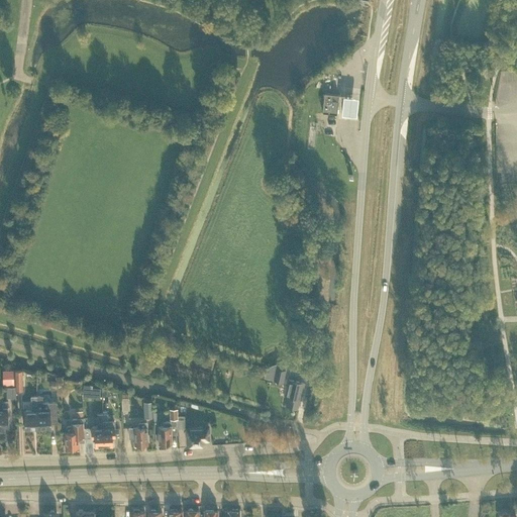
[(324,93),(322,112),(336,113),(338,95),(324,93)]
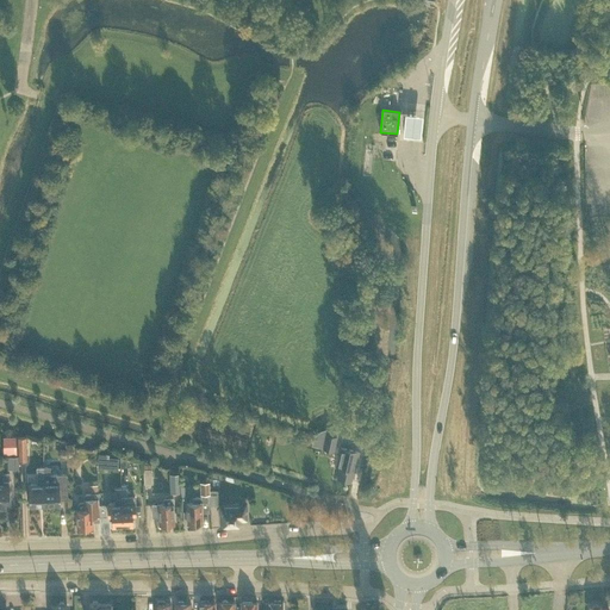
[(409,114),(404,113),(403,134),(406,134),(416,135),(419,135),(422,116),(417,116),(409,114)]
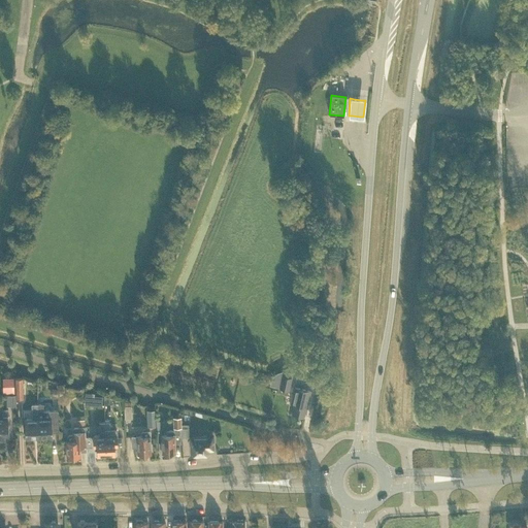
[(282,375),(279,388),(286,389),(289,390),(291,377),(292,376),(283,374),(282,375)]
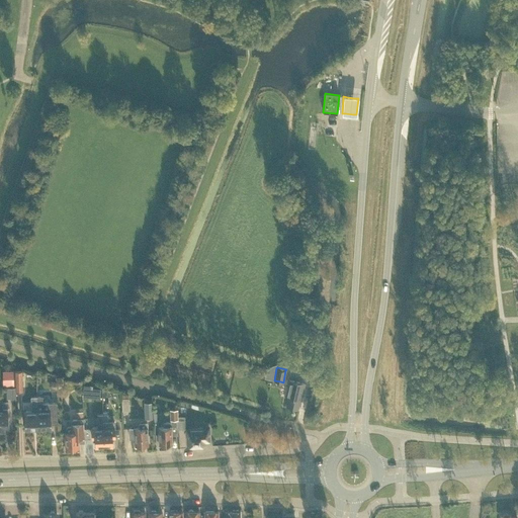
[(52,381),(49,381),(49,390),(58,390),(58,389),(58,381),(54,381),(54,379),(52,379),(52,381)]
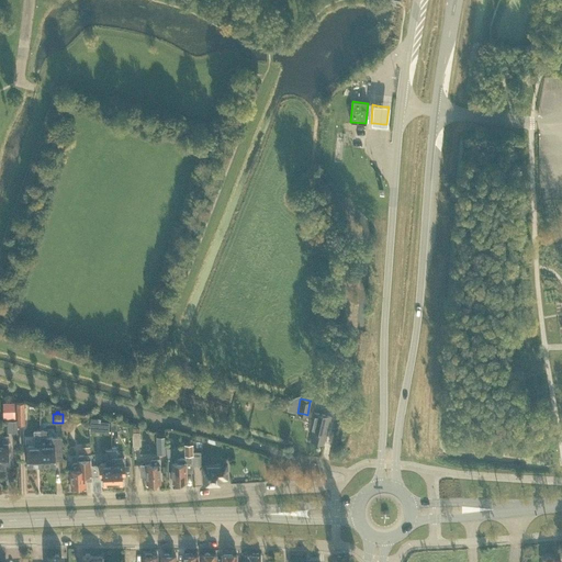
[(311,439),(323,442),(327,425),(329,416),(314,412),(310,429),(313,430),(311,439)]
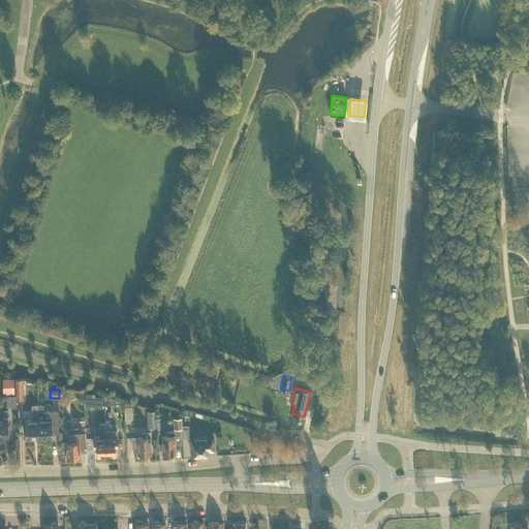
[(85,404),(102,406),(102,397),(94,396),(94,394),(86,393),(85,404)]
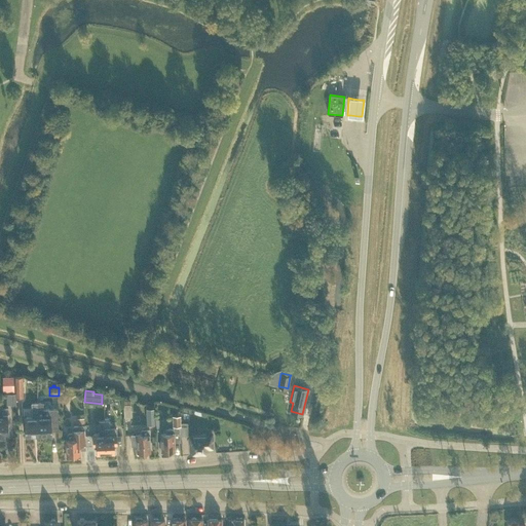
[(32,415),(24,415),(25,435),(38,435),(37,401),(31,401),(32,415)]
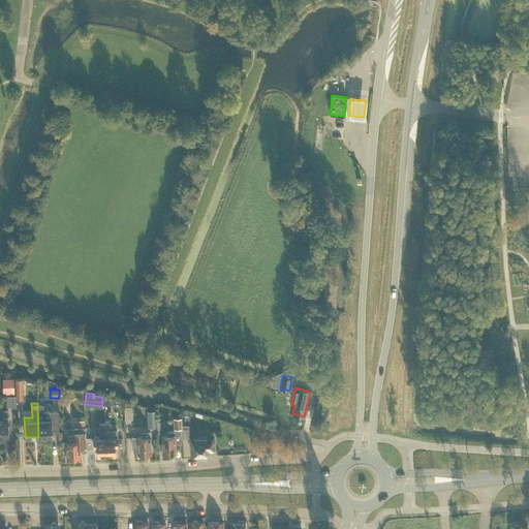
[(43,411),(42,403),(37,403),(38,437),(52,436),(52,433),(58,433),(58,410),(43,411)]
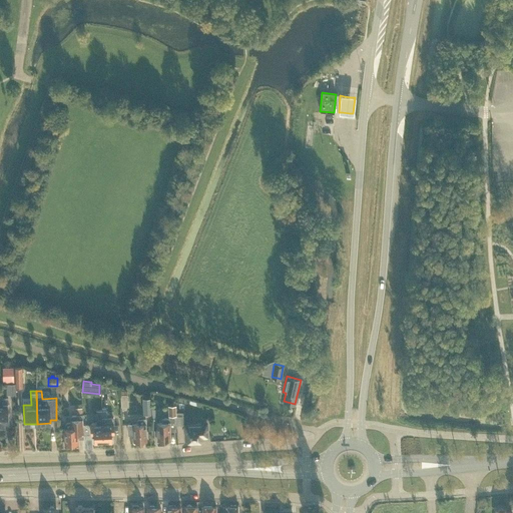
[(2,408),(0,407),(0,426),(8,426),(7,398),(2,398),(2,408)]
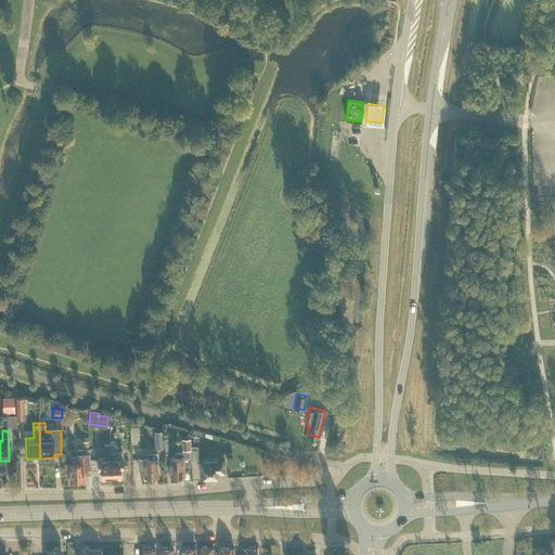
[(190,460),(191,446),(191,439),(182,439),(182,450),(182,452),(175,453),(175,457),(169,457),(170,473),(170,478),(176,478),(176,477),(184,476),(184,472),(183,466),(191,465),(190,460)]
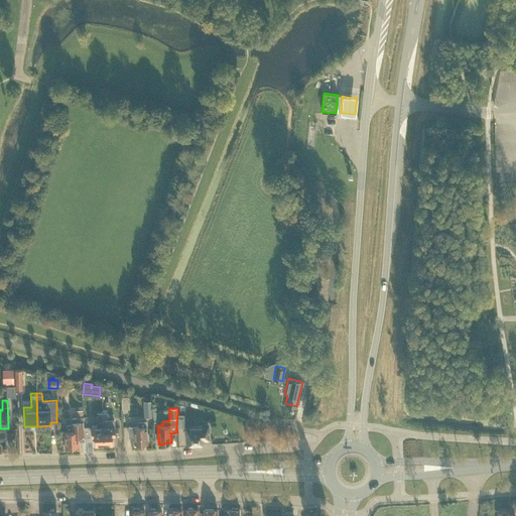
[(108,419),(108,413),(103,413),(103,416),(104,441),(104,445),(114,444),(113,441),(113,439),(112,439),(112,436),(115,435),(114,427),(114,418),(108,419)]
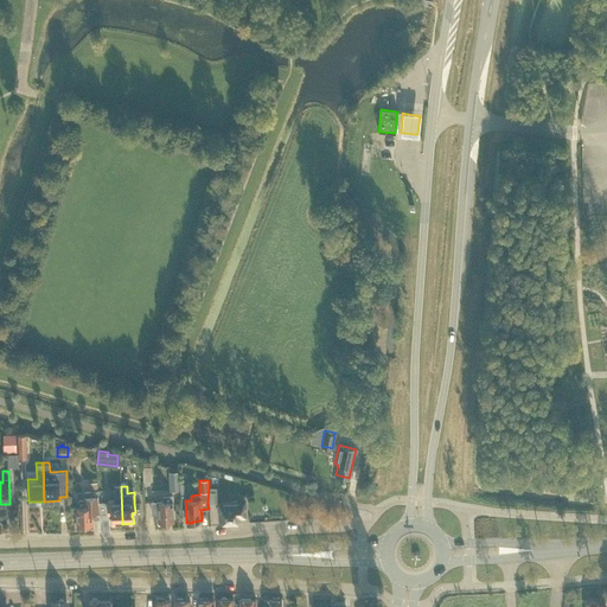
[(110,518),(110,519),(110,524),(122,524),(122,519),(121,490),(115,490),(115,500),(109,500),(108,503),(108,513),(112,513),(112,518),(110,518)]
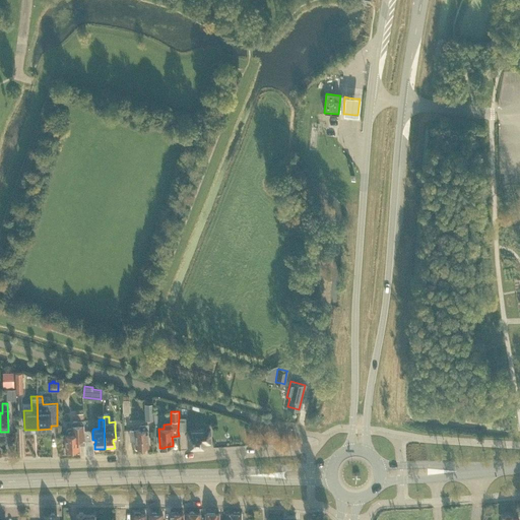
[(78,450),(77,435),(84,435),(84,431),(83,420),(77,420),(71,420),(71,428),(68,428),(65,431),(66,450),(78,450)]
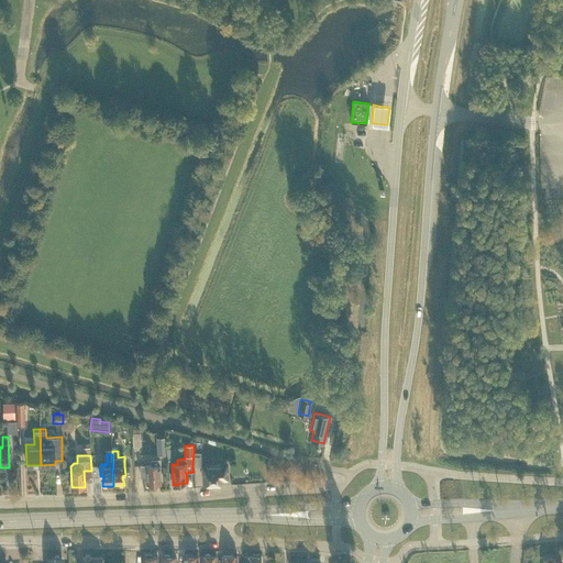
[(140,477),(146,476),(146,486),(152,486),(152,484),(161,484),(159,460),(151,460),(151,465),(140,465),(140,477)]
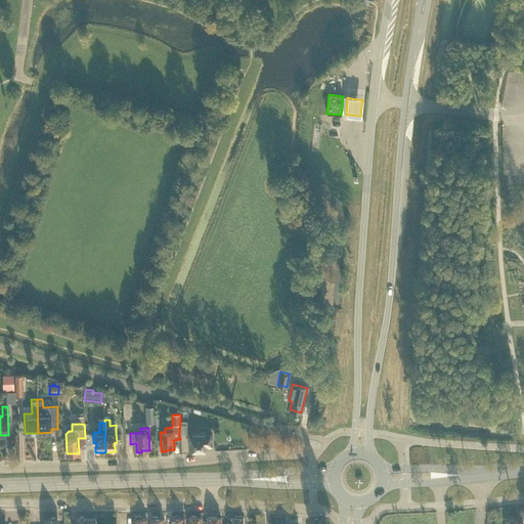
[(190,437),(190,444),(191,449),(206,448),(206,446),(211,446),(211,444),(211,439),(211,432),(199,433),(199,434),(189,434),(189,437),(190,437)]
